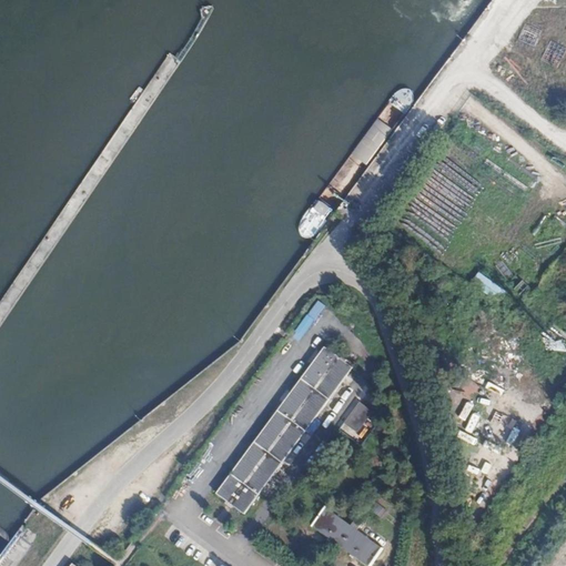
[(496,301),(505,289),(477,270),(468,282),(496,301)]
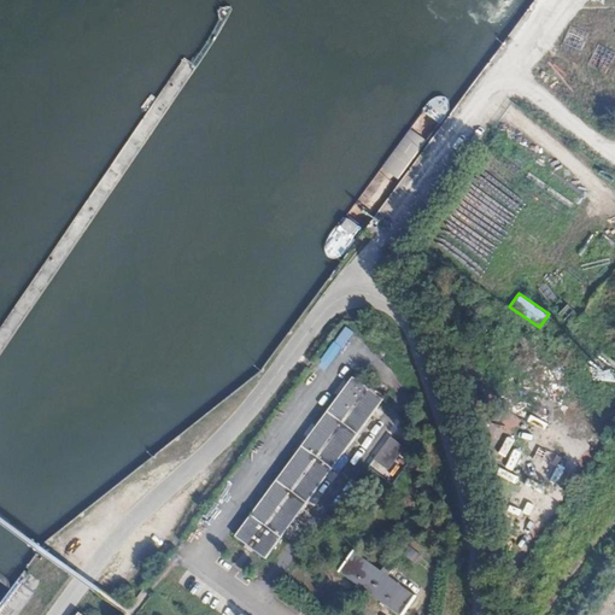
[(604,388),(614,381),(614,379),(609,370),(597,378),(604,388)]
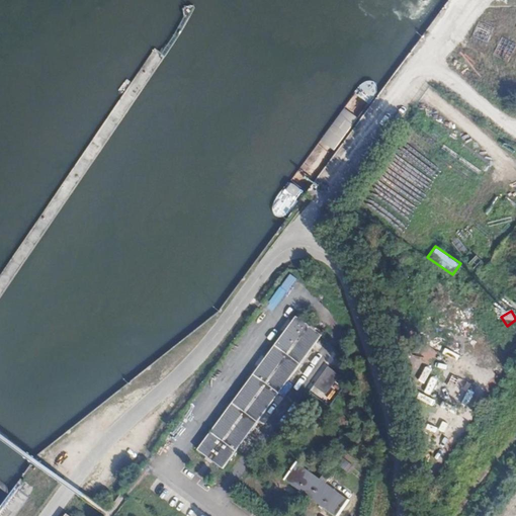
[(292,317),(318,336),(320,333),(294,314),(292,317)]
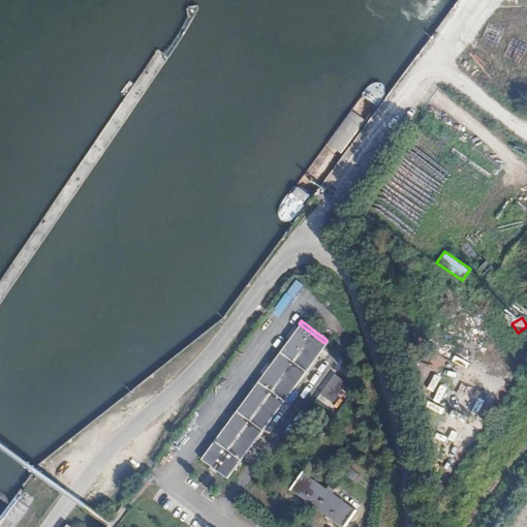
[(299,323),(214,439),(241,458),(324,343),(299,323)]
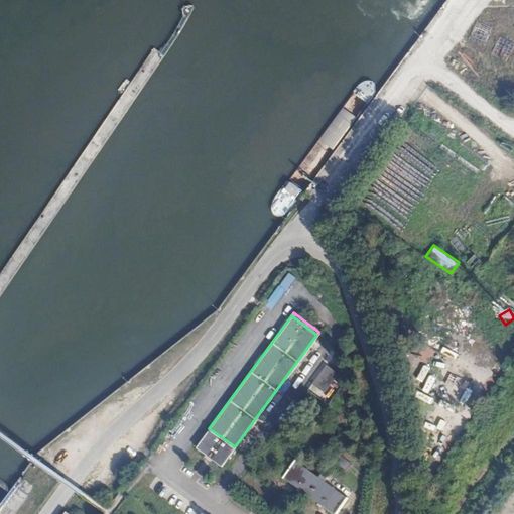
[(422,380),(428,382),(435,362),(429,360),(422,380)]
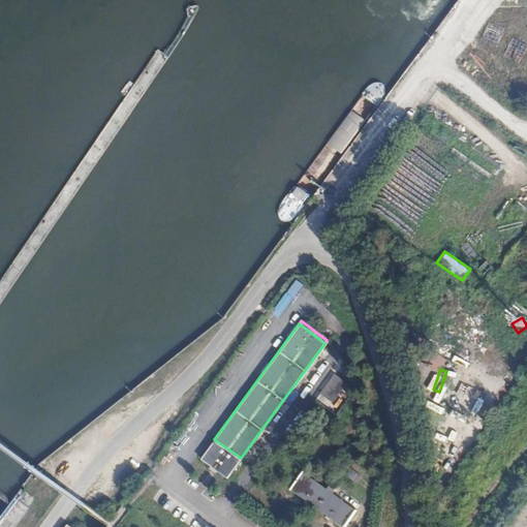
[(333,372),(317,393),(330,401),(344,381),(333,372)]
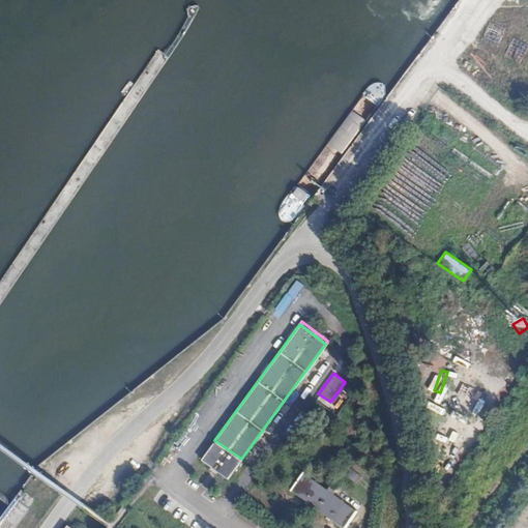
[(441,397),(456,403),(463,388),(448,381),(441,397)]
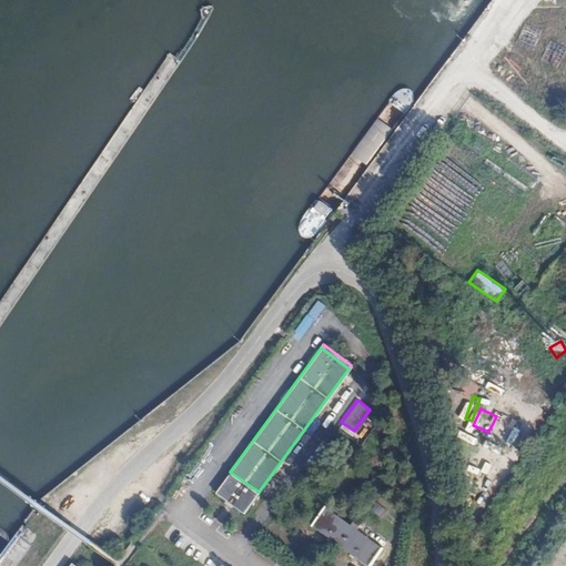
[(484,470),(489,472),(496,457),(489,455),(484,470)]
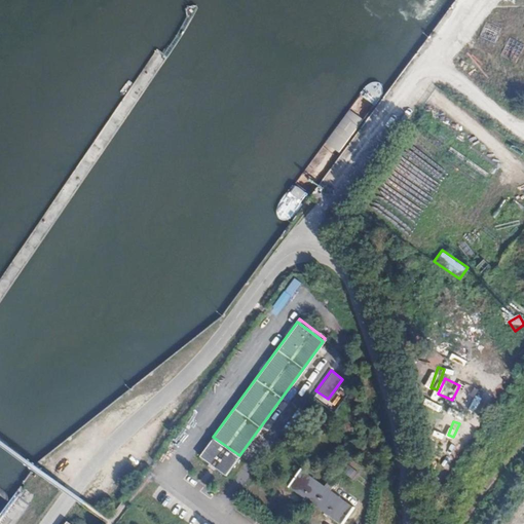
[(199,455),(225,474),(239,455),(213,437),(199,455)]
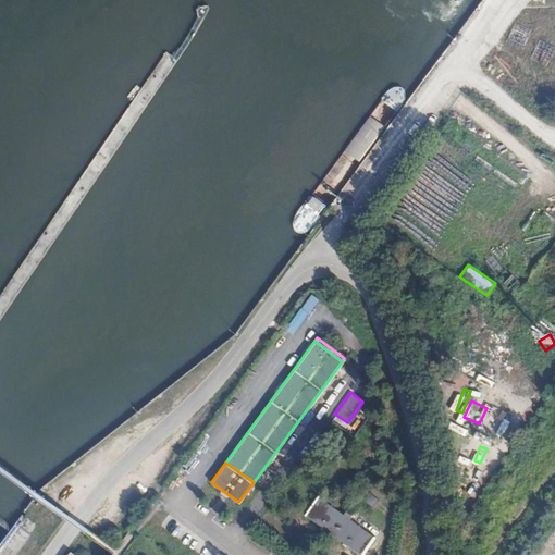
[(307,515),(333,537),(359,501),(355,498),(343,514),(321,497),(307,515)]
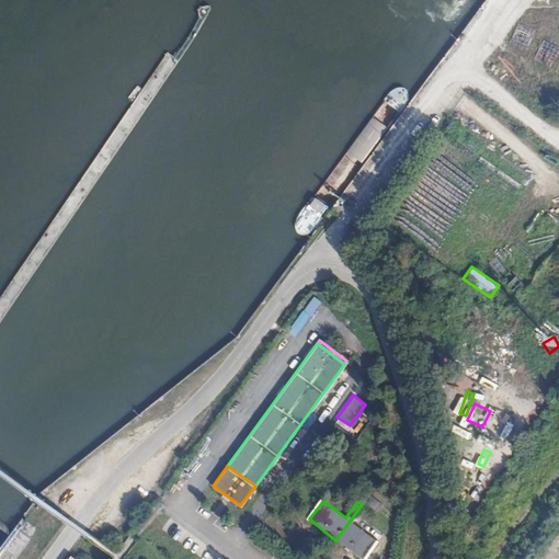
[(362,504),(335,540),(358,558),(363,558),(377,542),(353,524),(365,508),(362,504)]
